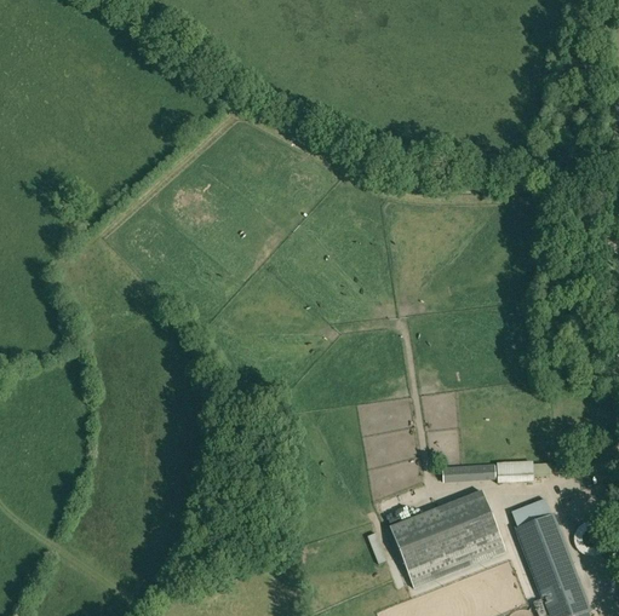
[(533,481),(532,462),(532,460),(496,461),(497,482),(533,481)]
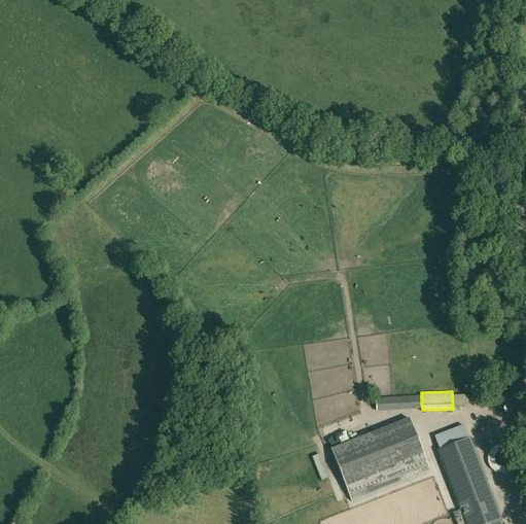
[(376,410),(420,407),(419,393),(375,396),(376,410)]
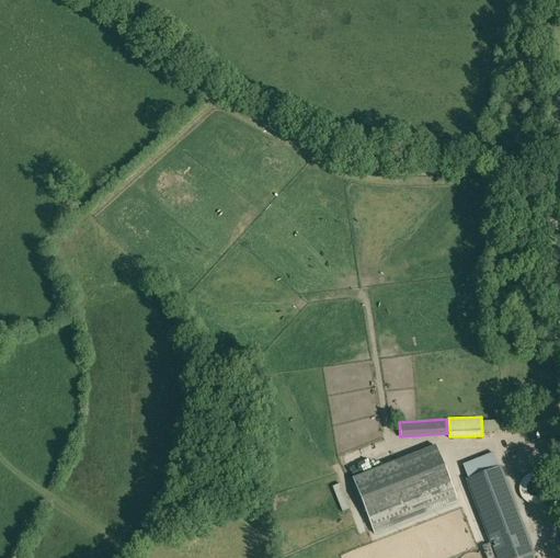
[(352,476),(373,531),(457,498),(435,443),(352,476)]
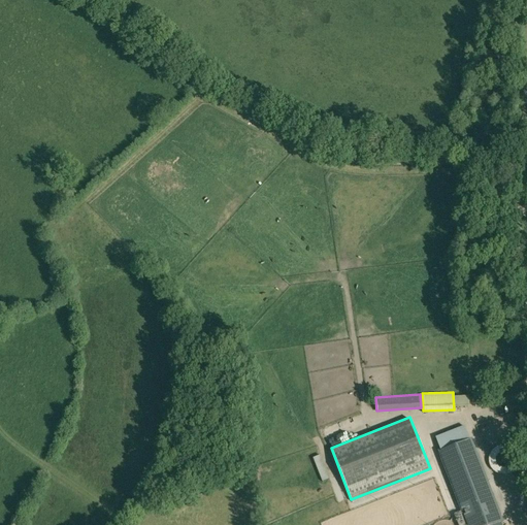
[(469,437),(439,449),(462,509),(467,523),(467,524),(501,524),(499,520),(501,519),(469,437)]
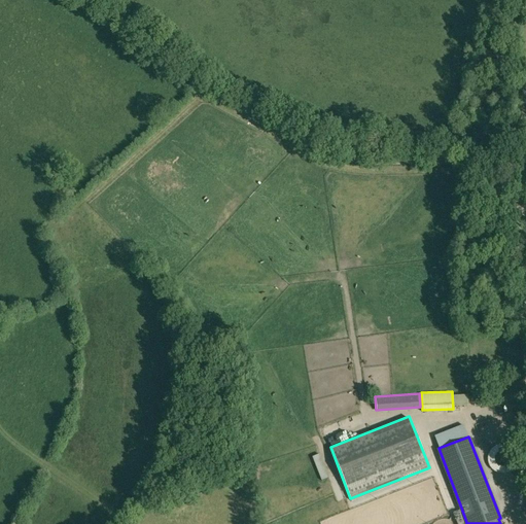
[(320,451),(313,454),(322,478),(329,475),(320,451)]
